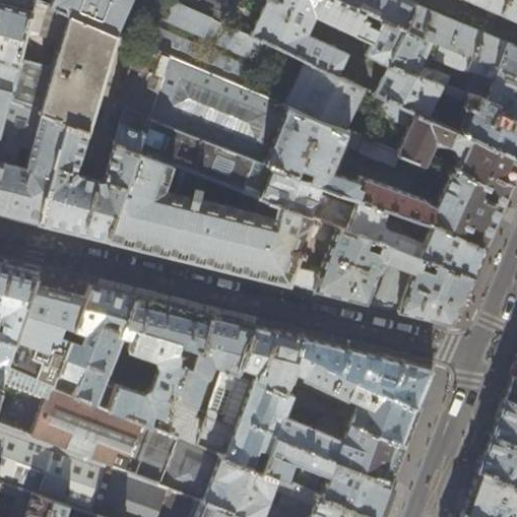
[(0,0),(0,144),(11,103),(37,3),(30,0),(0,0)]
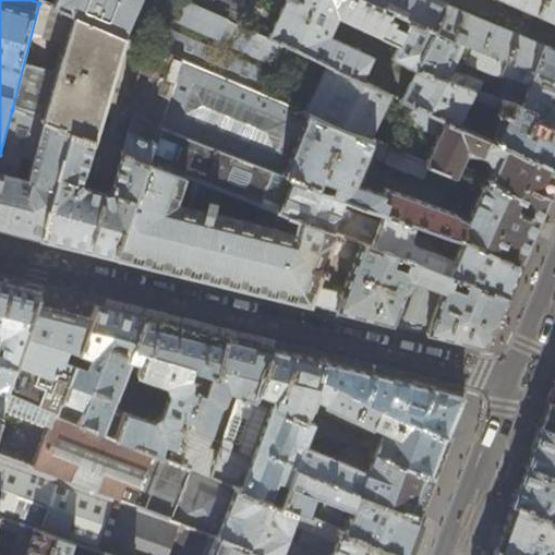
[(125,38),(125,39),(142,0),(58,0),(55,9),(125,38)]
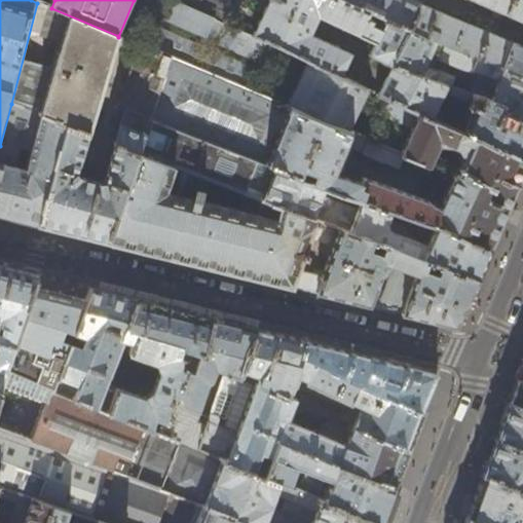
[(254,38),(189,9),(169,0),(161,17),(301,81),(298,89),(156,28),(148,49),(174,60),(350,135),(369,90),(341,79),(254,38)]
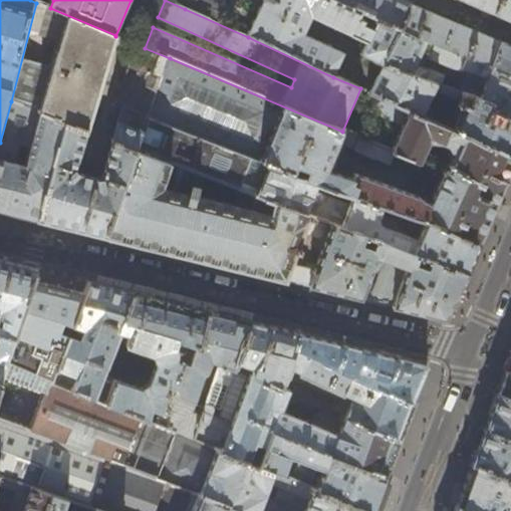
[(164,0),(165,0),(185,9),(189,0),(164,0)]
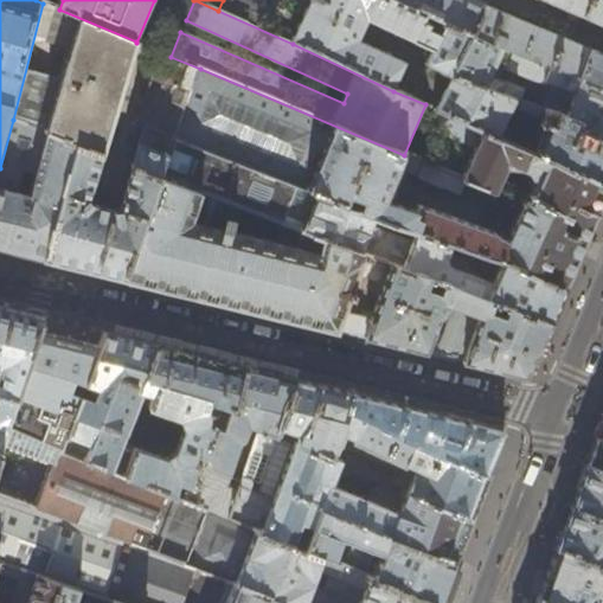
[(454,76),(473,36),(393,0),(313,0),(293,44),(393,91),(406,64),(359,43),(370,23),(434,53),(428,66),(454,81),(438,110),(443,113),(499,139),(511,114),(514,116),(519,115),(520,111),(545,121),(544,127),(552,130),(540,156),(602,186),(602,140),(581,130),(583,124),(546,111),(521,103),(517,102),(454,76)]
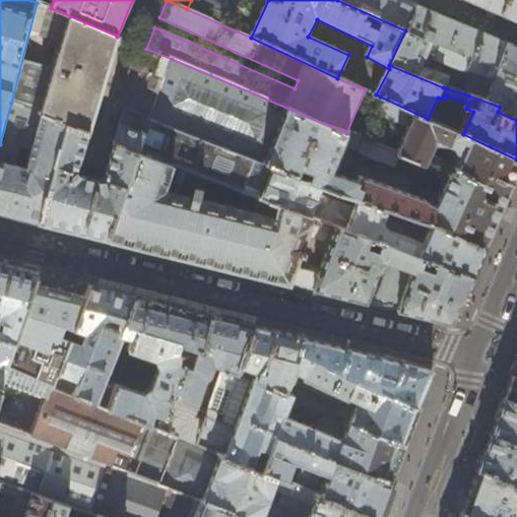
[(516,0),(470,0),(516,21),(516,48),(418,7),(419,5),(406,0),(337,0),(405,30),(516,77),(516,0)]
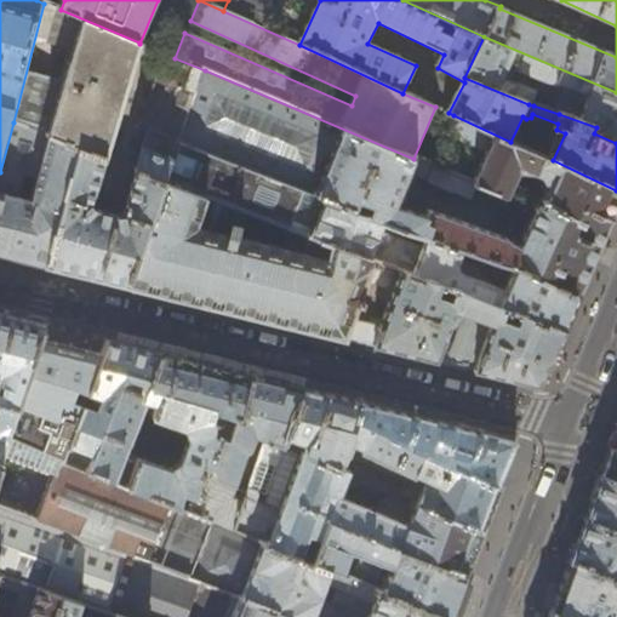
[(61,10),(44,4),(13,123),(80,148),(47,267),(84,276),(130,287),(167,182),(182,142),(205,70),(175,58),(167,55),(141,129),(150,133),(140,170),(138,170),(138,172),(140,173),(126,217),(120,217),(97,212),(92,206),(106,160),(107,160),(107,158),(106,158),(140,43),(61,10)]
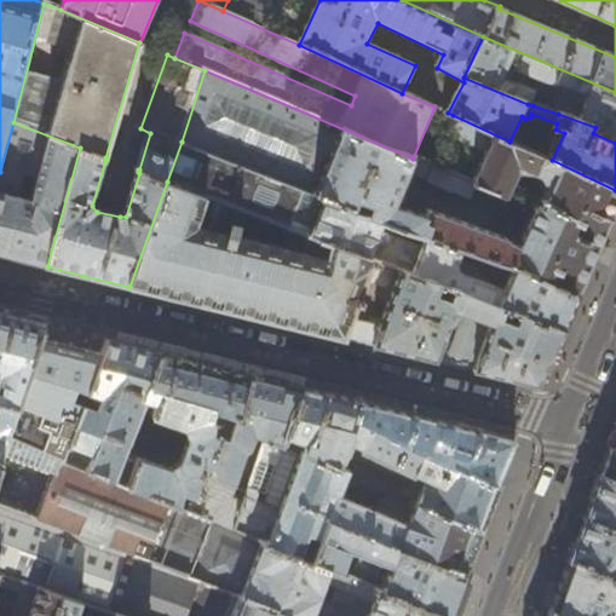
[(615,92),(483,36),(464,78),(528,104),(533,105),(537,95),(504,80),(508,68),(579,96),(579,92),(591,97),(586,109),(563,99),(558,114),(596,127),(593,133),(615,143),(615,92)]
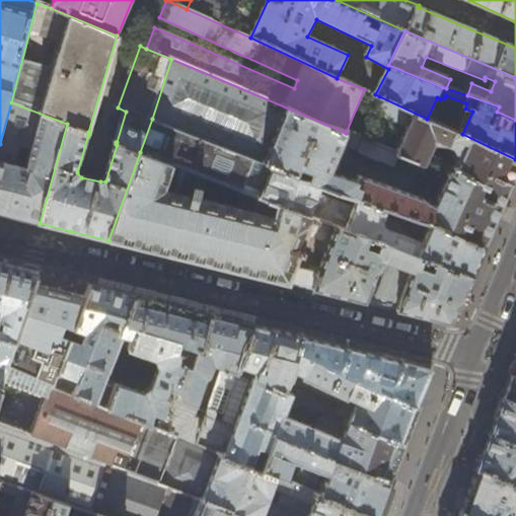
[(346,133),(171,59),(152,119),(322,187),(360,200),(389,210),(432,225),(485,250),(486,249),(492,233),(495,227),(505,205),(514,185),(486,171),(481,181),(458,171),(454,176),(425,165),(422,172),(447,183),(437,208),(426,202),(427,201),(359,177),(357,182),(339,176),(350,149),(380,163),(387,149),(346,133)]
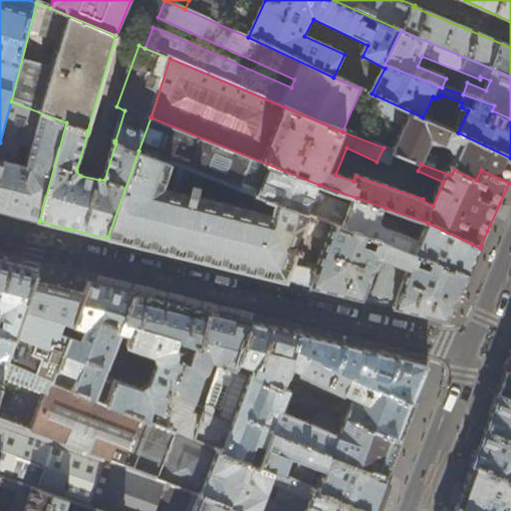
[(510,158),(458,133),(423,117),(375,95),(372,103),(377,114),(405,128),(394,153),(421,164),(430,143),(442,144),(450,148),(457,161),(454,170),(476,180),(481,170),(509,183),(510,180),(510,158)]
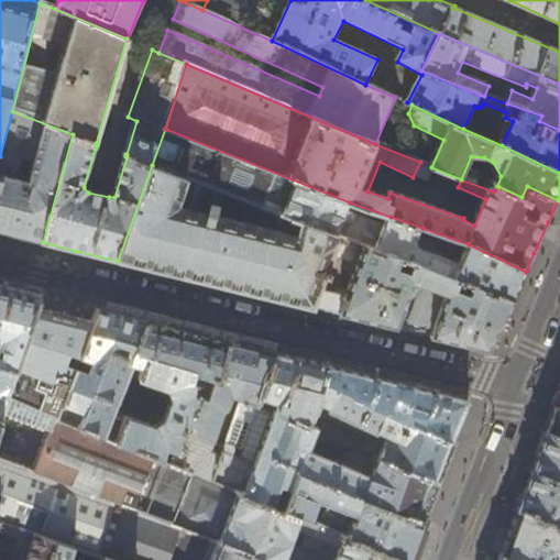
[(0,156),(0,231),(14,235),(43,242),(73,134),(12,111),(0,156)]
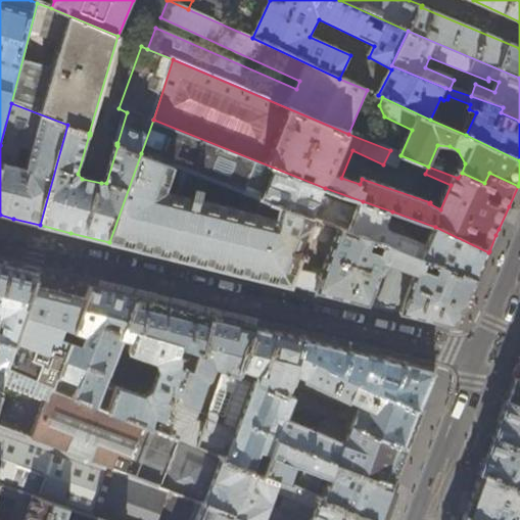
[(325,188),(153,120),(141,153),(340,229),(477,280),(482,268),(489,252),(488,252),(435,227),(427,247),(405,239),(408,230),(388,223),(392,211),(363,201),(358,213),(321,199),(325,188)]
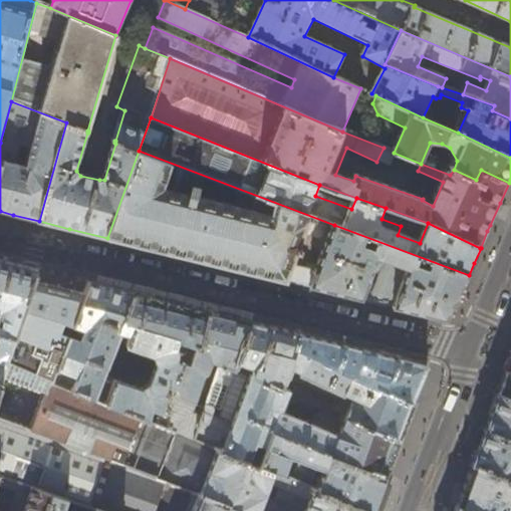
[(334,225),(139,151),(107,238),(148,248),(256,274),(311,287),(316,274),(290,268),(303,235),(327,244),(334,225)]
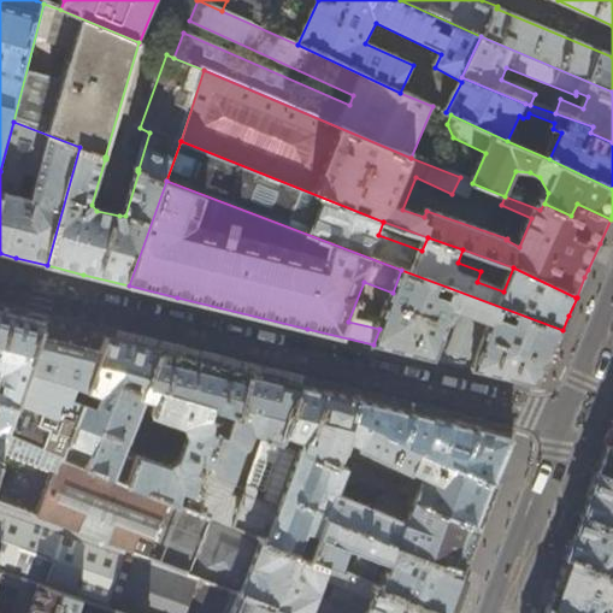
[(550,357),(563,330),(401,270),(393,293),(379,329),(373,345),(457,365),(536,384),(546,364),(548,365),(550,357)]
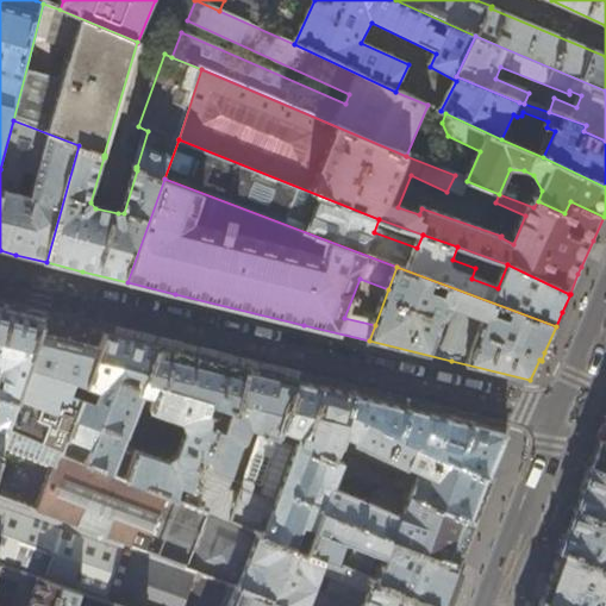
[(0,310),(0,466),(5,449),(41,336),(45,322),(0,310)]
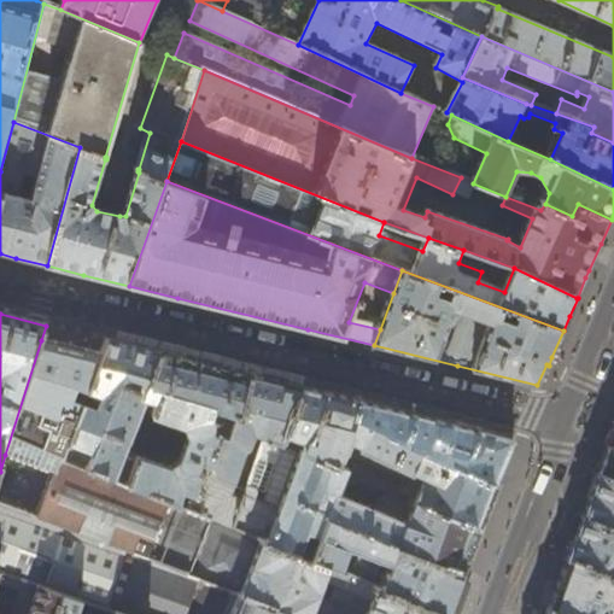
[(62,345),(41,340),(5,455),(57,472),(41,520),(192,578),(214,521),(192,512),(64,460),(104,355),(62,345)]
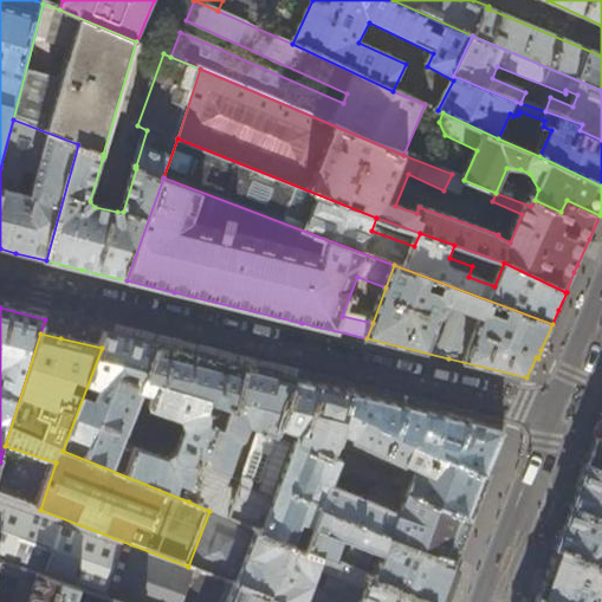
[(237,410),(246,369),(205,358),(107,335),(102,348),(63,451),(188,502),(221,407),(237,410)]
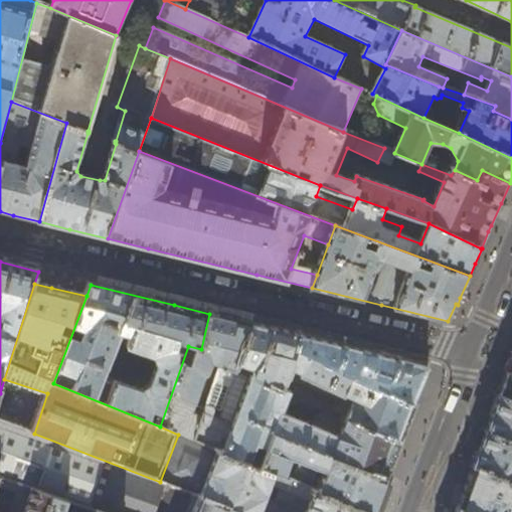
[(229,318),(209,314),(201,349),(188,346),(160,427),(178,435),(197,442),(208,409),(198,406),(199,404),(194,402),(204,375),(207,374),(212,362),(223,366),(235,370),(253,324),(229,318)]
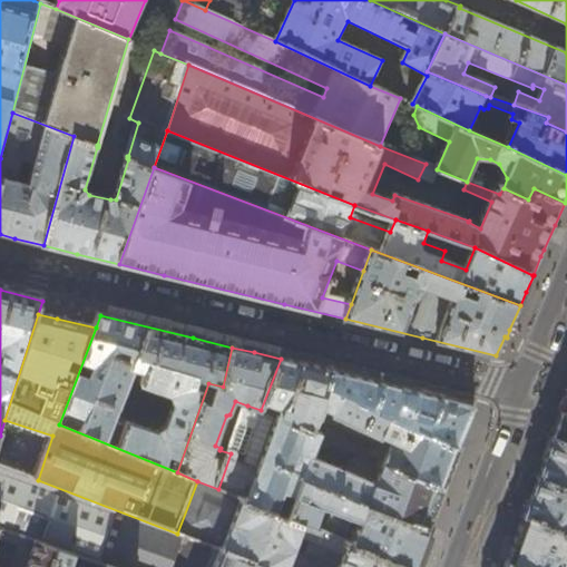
[(461,448),(459,447),(476,407),(424,394),(323,370),(281,359),(261,410),(247,406),(231,453),(218,489),(276,512),(284,492),(296,496),(302,481),(431,529),(439,508),(458,456),(461,448)]
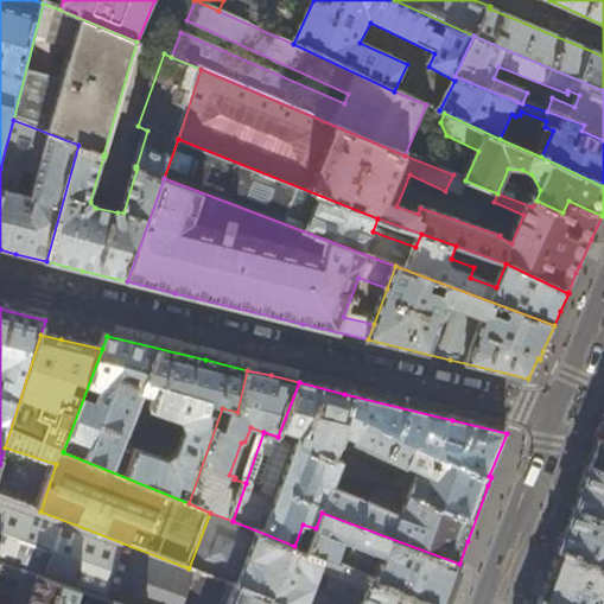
[(603,444),(599,443),(596,452),(591,466),(603,471),(603,444)]
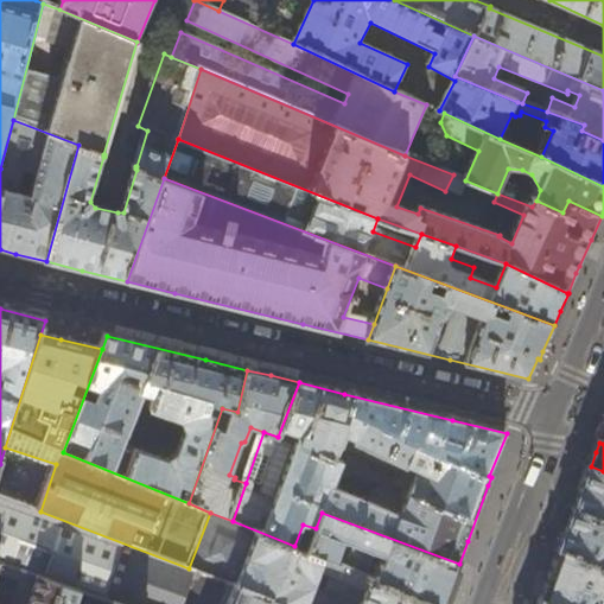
[(603,471),(591,466),(578,501),(571,520),(559,551),(603,568),(603,471)]
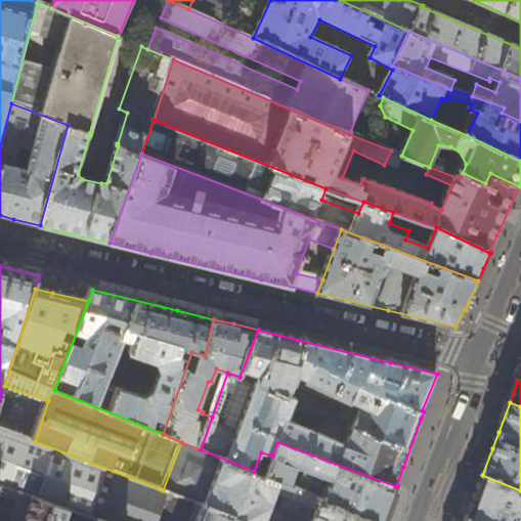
[(0,428),(0,485),(54,505),(101,520),(240,520),(163,490),(35,441),(0,428)]
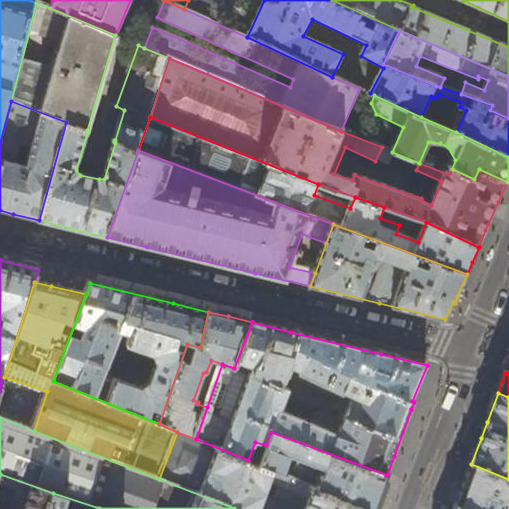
[(248,460),(196,439),(177,432),(159,479),(234,508),(365,508),(258,465),(248,460)]
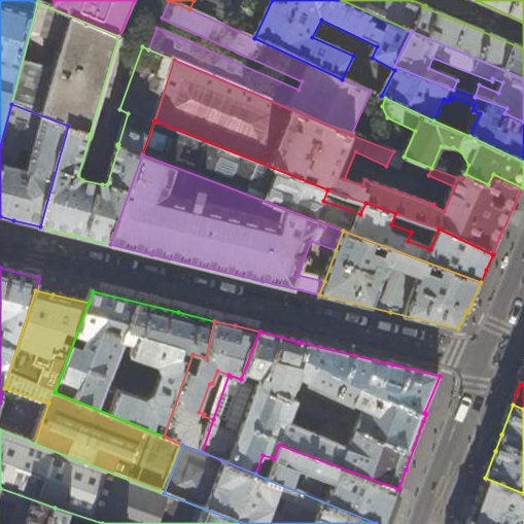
[(385,523),(390,511),(398,489),(279,445),(274,458),(266,479),(376,523),(385,523)]
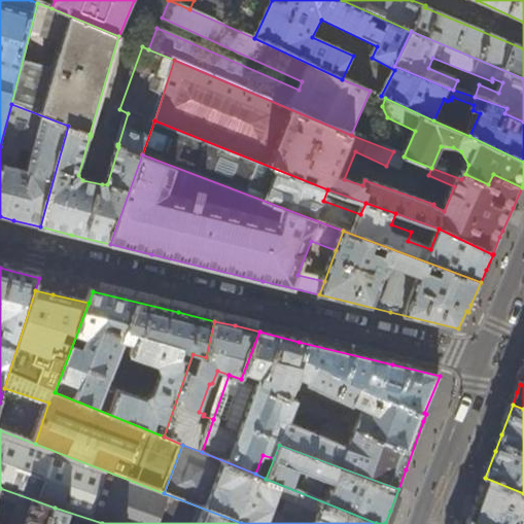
[(469,520),(481,523),(523,523),(523,493),(485,478),(477,499),(469,520)]
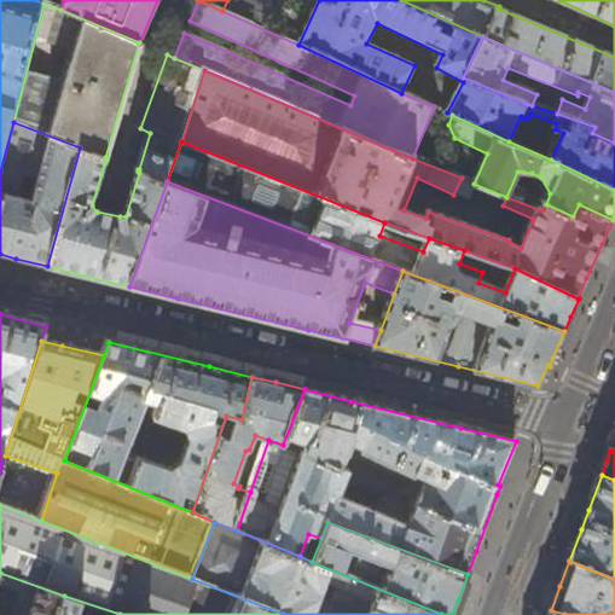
[(58,614),(64,596),(0,573),(0,614),(58,614)]
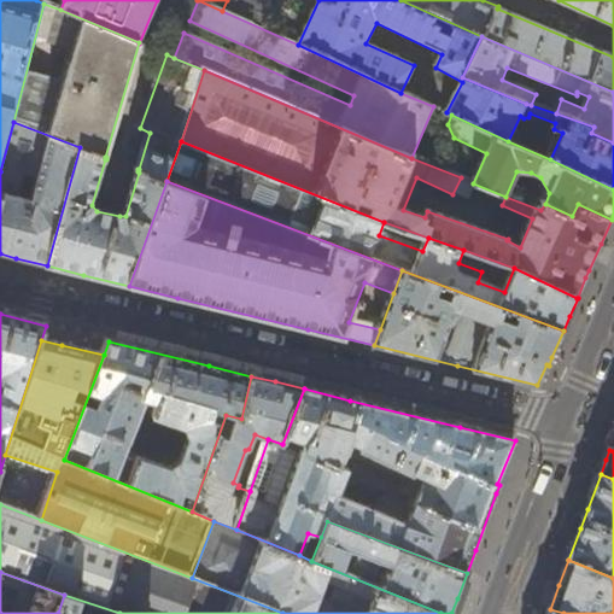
[(120,613),(64,595),(58,613),(120,613)]
